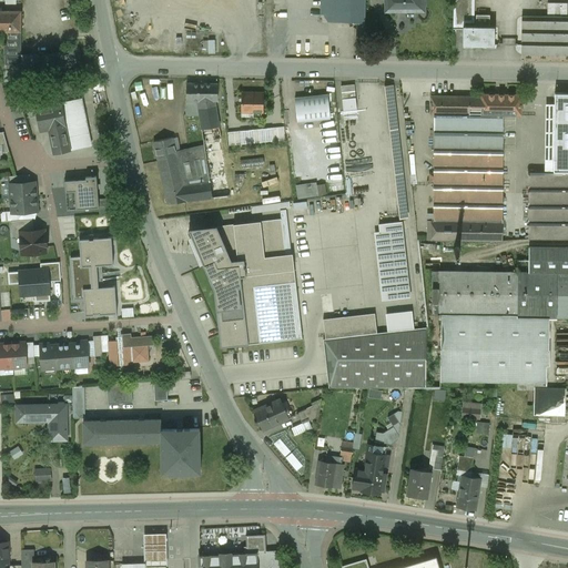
[(336,0),(330,0),(330,6),(328,6),(326,8),(325,8),(326,12),(330,12),(330,22),(336,22),(336,0)]
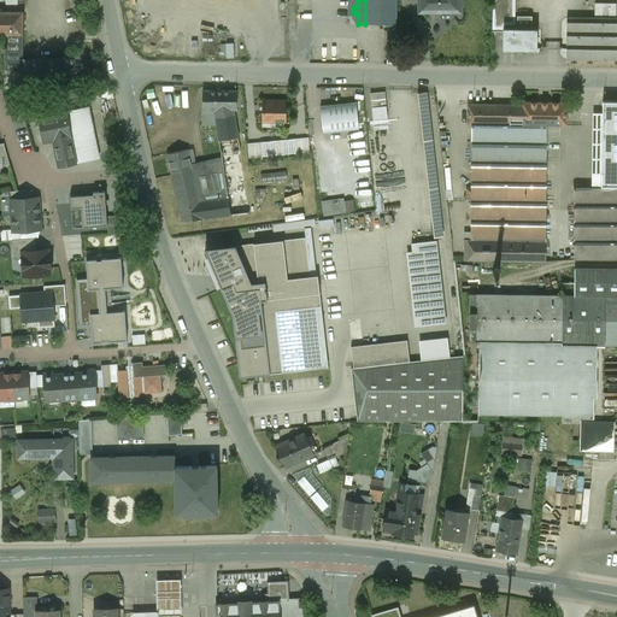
[(365,0),(365,24),(387,24),(387,59),(395,59),(395,0),(365,0)]
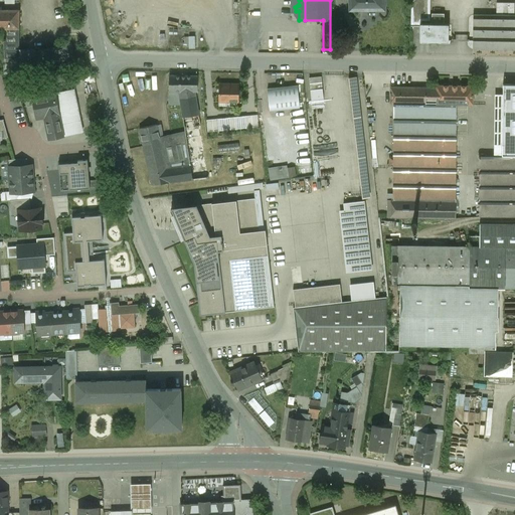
[(383,0),(349,0),(350,11),(384,10),(383,0)]
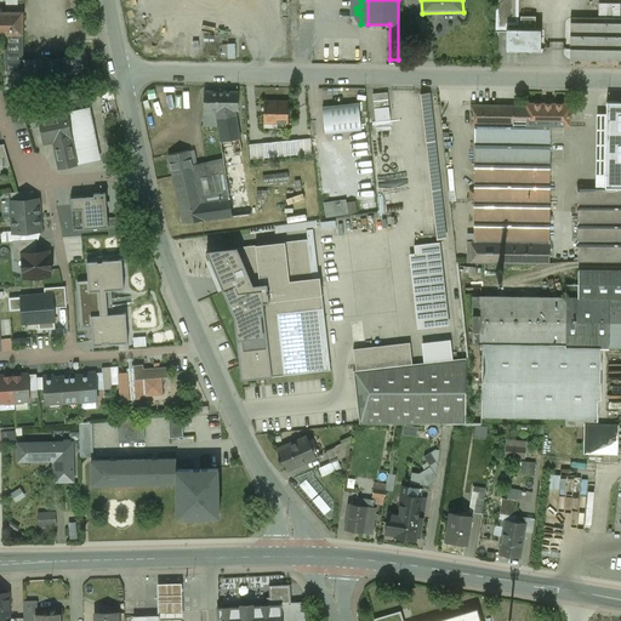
[(518,0),(495,0),(496,33),(506,33),(506,29),(507,29),(507,26),(518,26),(518,0)]
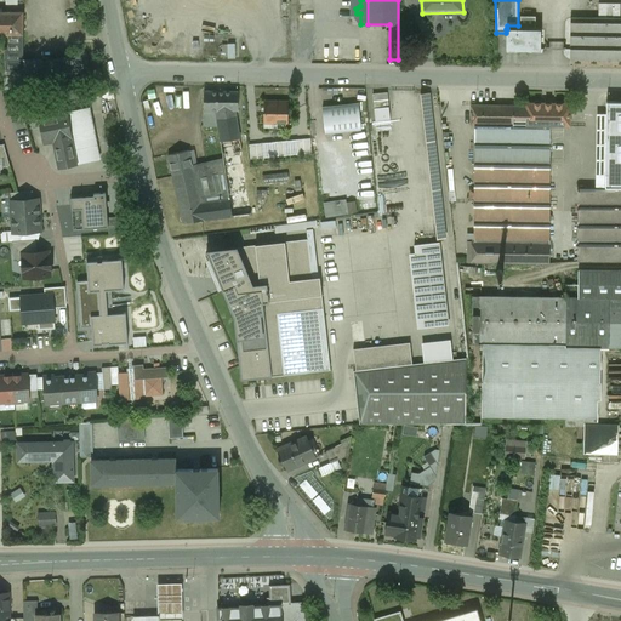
[(23,12),(5,12),(5,35),(23,35),(23,12)]
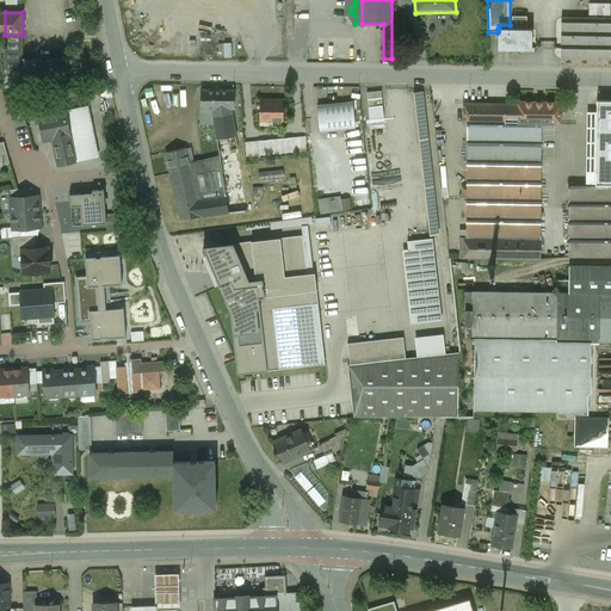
[(499,29),(498,29),(498,32),(498,50),(531,50),(532,30),(526,29),(526,17),(512,17),(512,29),(499,29)]
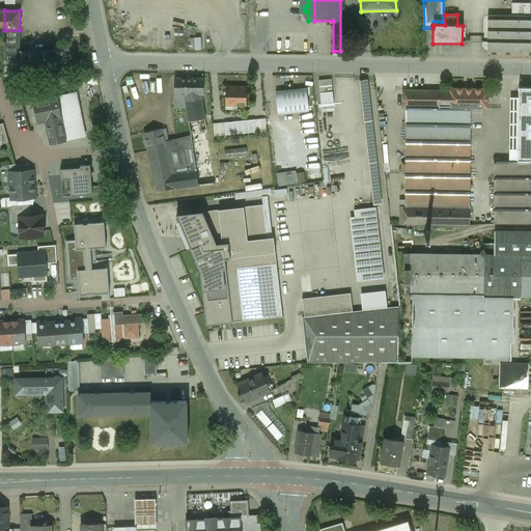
[(530,17),(487,16),(487,51),(530,52),(530,17)]
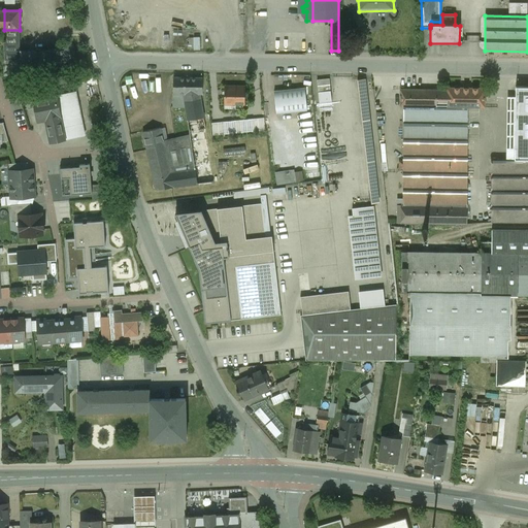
[(20,30),(4,30),(4,61),(19,60),(20,52),(20,30)]
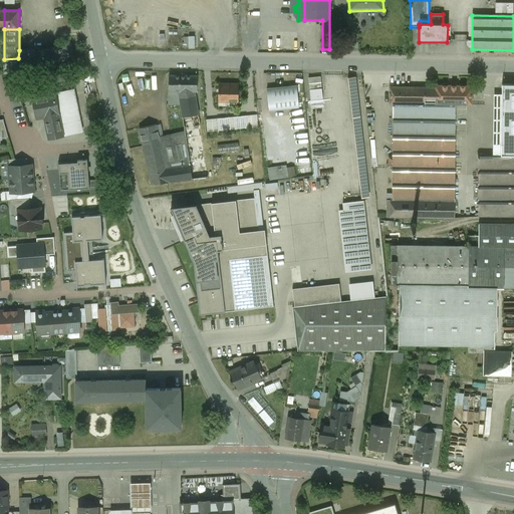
[(67,45),(41,50),(44,66),(70,61),(70,59),(67,45)]
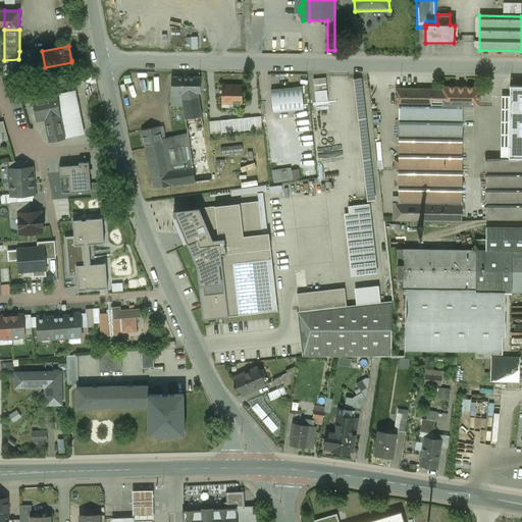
[(71,62),(45,67),(42,51),(19,51),(18,59),(4,60),(4,74),(72,69),(73,69),(71,62)]
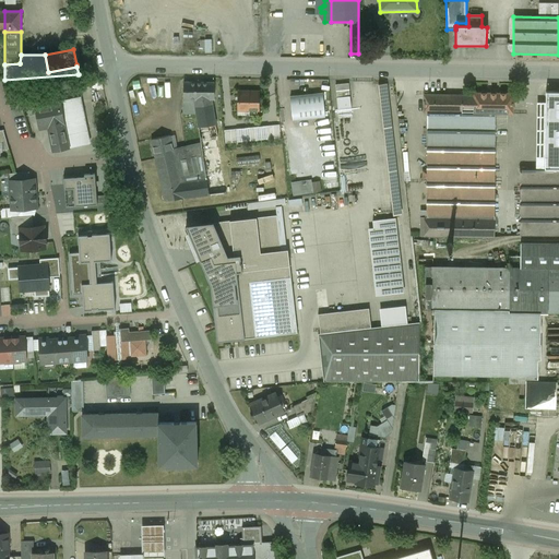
[(214,83),(183,83),(183,99),(212,100),(214,100),(214,83)]
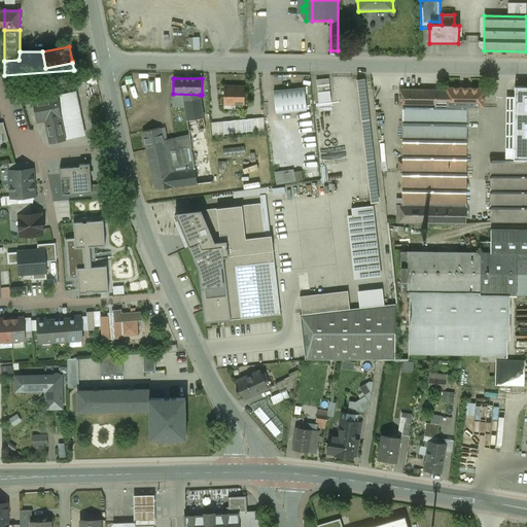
[(317,78),(320,110),(332,109),(330,78),(317,78)]
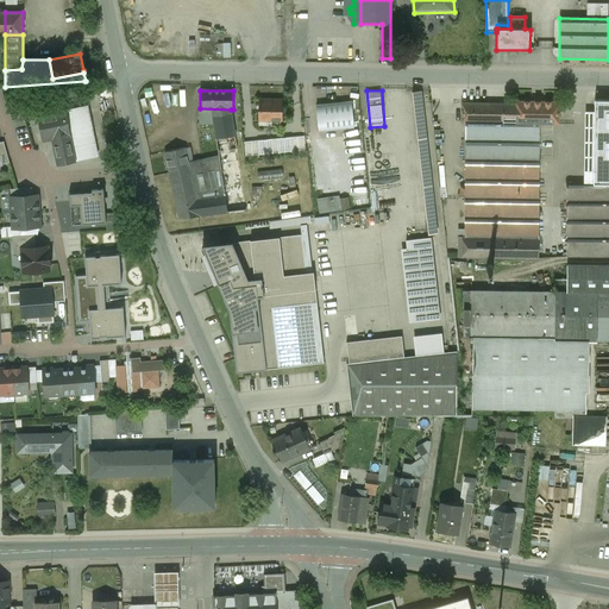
[(421,92),(412,93),(428,234),(438,233),(421,92)]
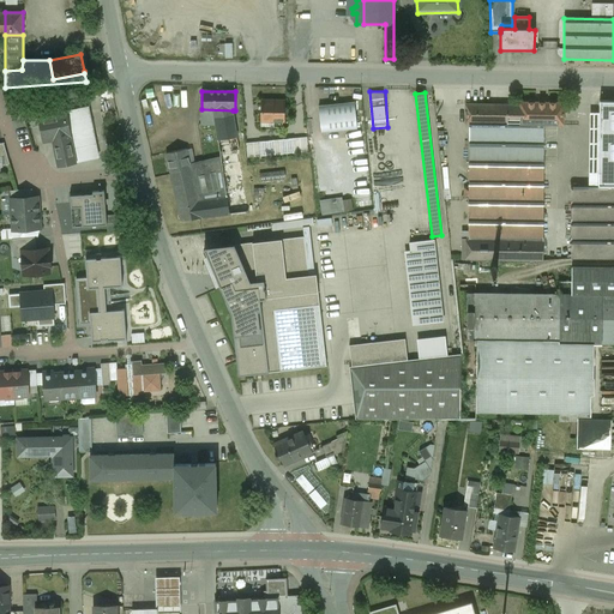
[(284,101),(262,101),(262,121),(272,121),(282,122),(284,122),(284,101)]
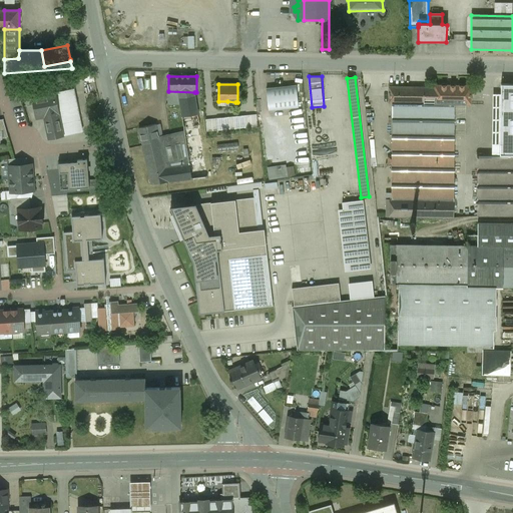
[(500,155),(477,155),(477,215),(512,215),(512,84),(501,85),(500,155)]
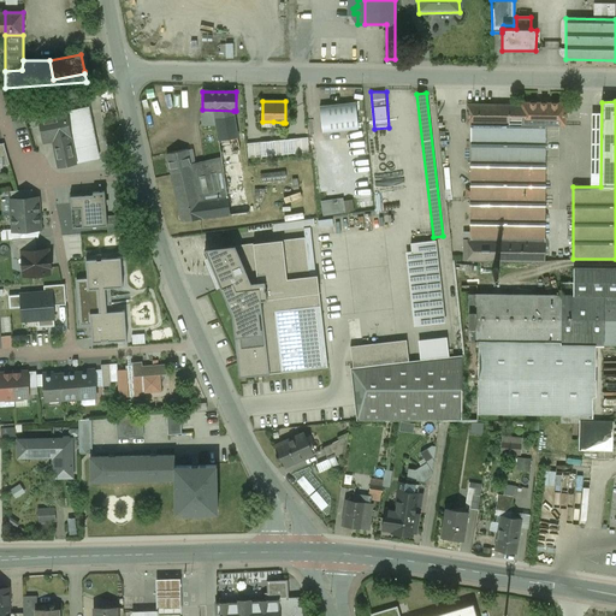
[(355,102),(320,106),(323,134),(359,130),(355,102)]
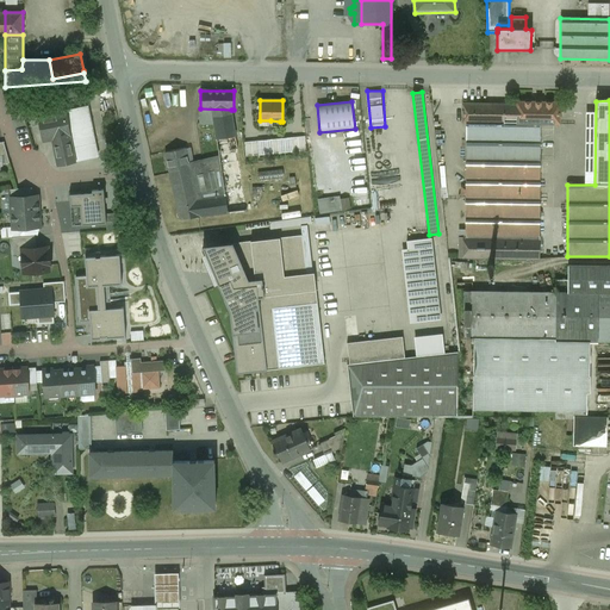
[(517,105),(462,104),(462,123),(466,123),(540,124),(560,124),(561,103),(517,101),(517,105)]
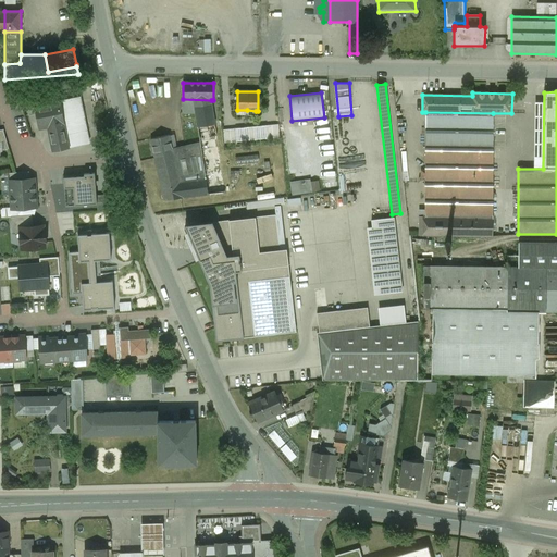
[(37,97),(24,100),(28,115),(37,114),(36,107),(39,106),(37,97)]
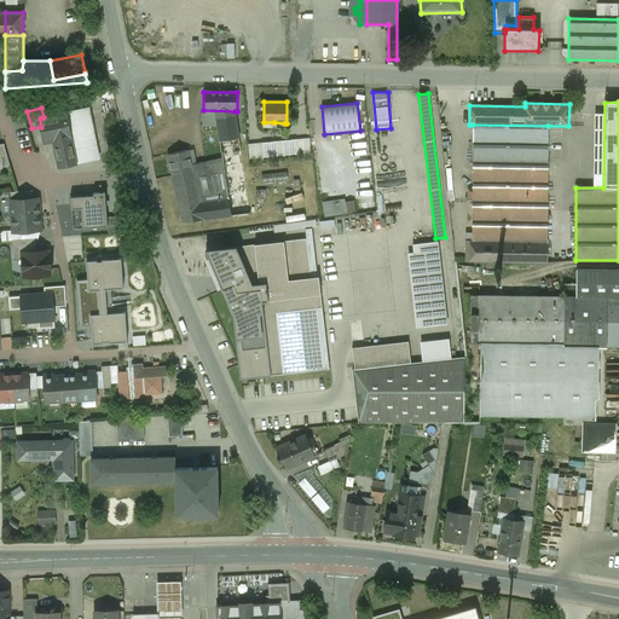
[(88,109),(65,114),(76,163),(99,158),(88,109)]
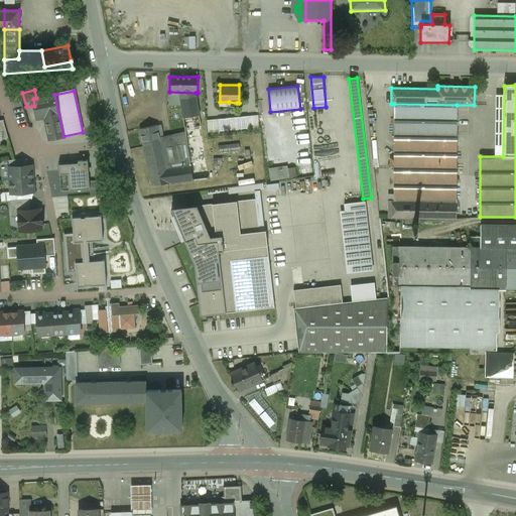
[(199,115),(196,93),(179,93),(183,118),(199,115)]
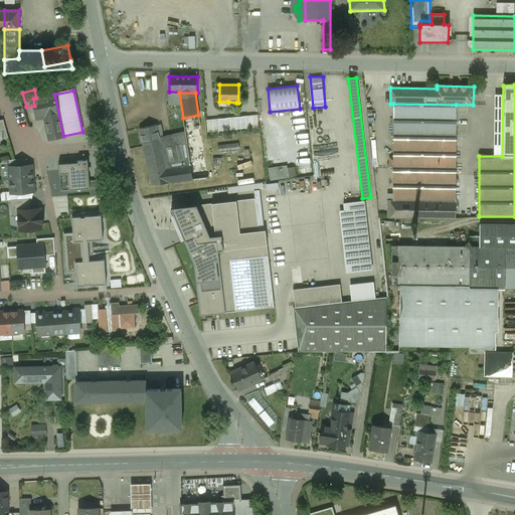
[(36,98),(33,99),(34,106),(37,119),(45,117),(48,134),(52,138),(63,136),(54,95),(36,98)]
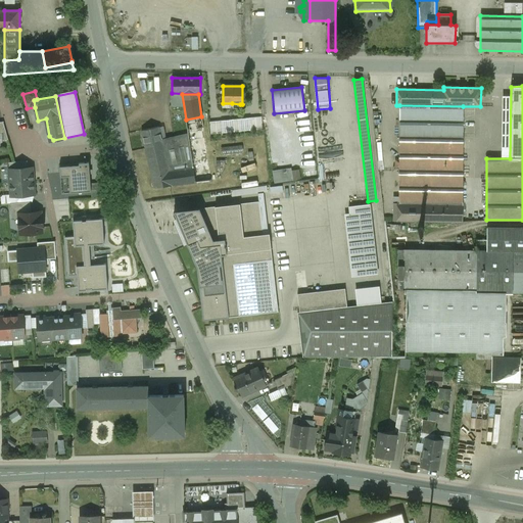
[(463,106),(399,105),(399,159),(395,159),(395,167),(394,167),(394,221),(454,222),(463,222),(463,106)]
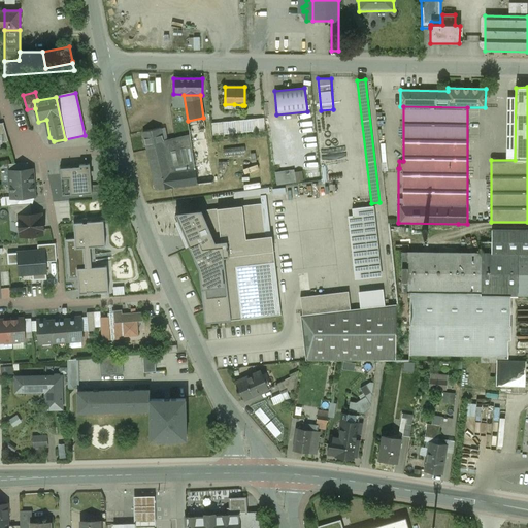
[(264,118),(211,123),(213,136),(266,131),(264,118)]
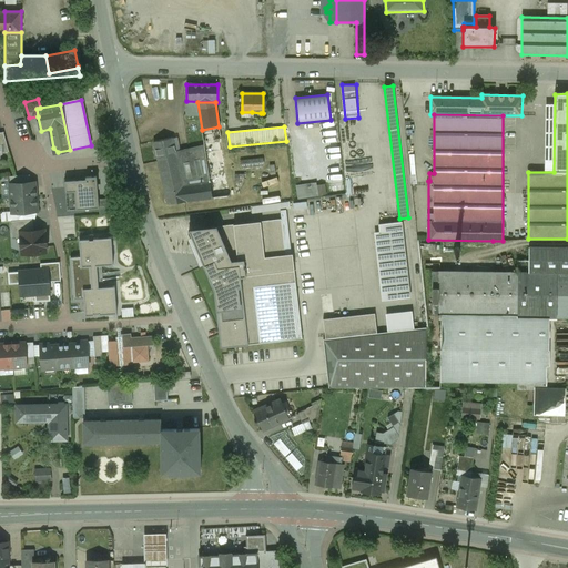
[(3,132),(0,132),(0,145),(1,145),(2,152),(9,152),(3,132)]
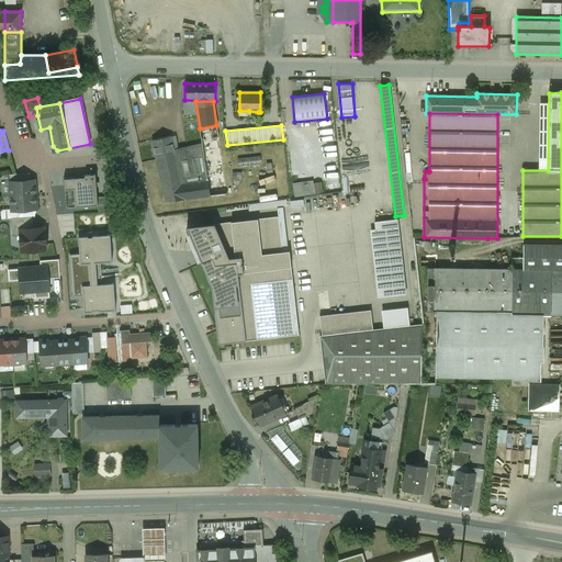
[(173,150),(170,136),(152,141),(166,202),(184,200),(173,150)]
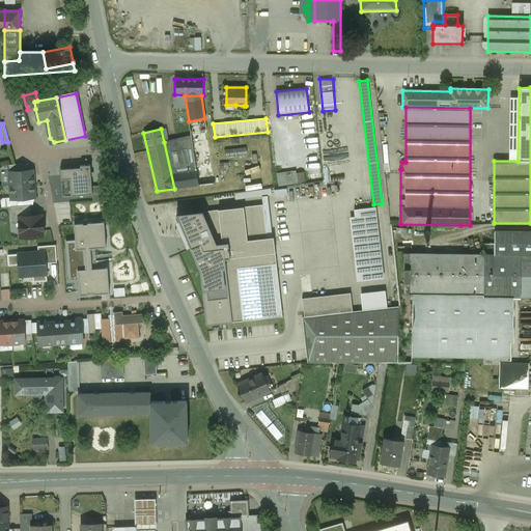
[(191,136),(164,142),(174,189),(198,186),(191,136)]
